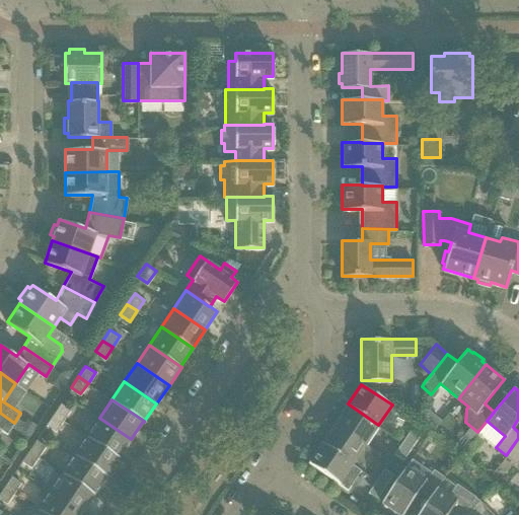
[(61,401),(54,413),(63,420),(71,409),(61,401)]
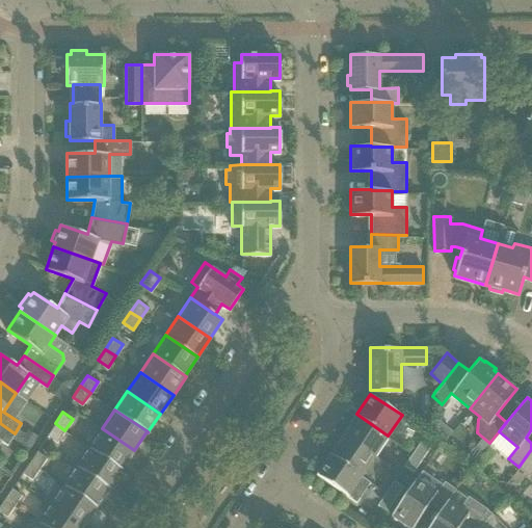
[(388,436),(356,414),(343,433),(375,455),(388,436)]
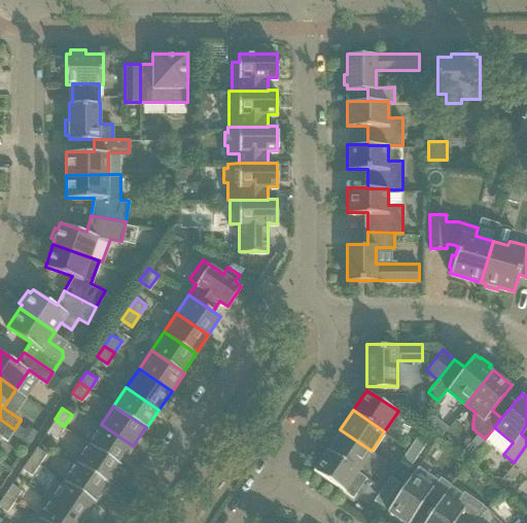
[(0,433),(7,440),(14,429),(0,419),(0,433)]
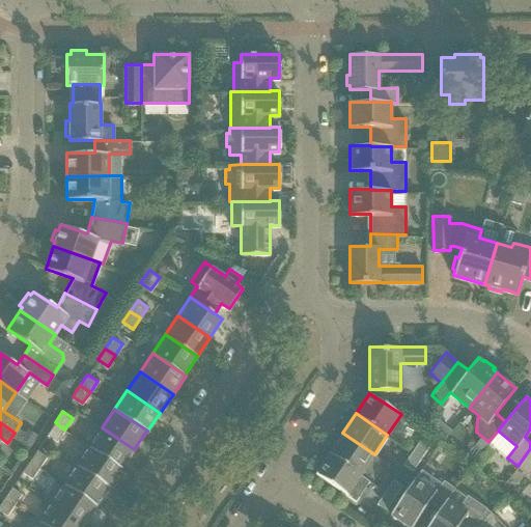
[(57,440),(64,430),(55,422),(48,434),(57,440)]
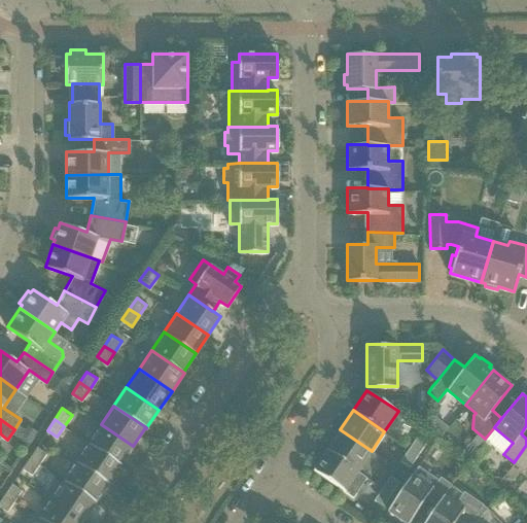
[(120,463),(133,446),(101,424),(89,442),(120,463)]
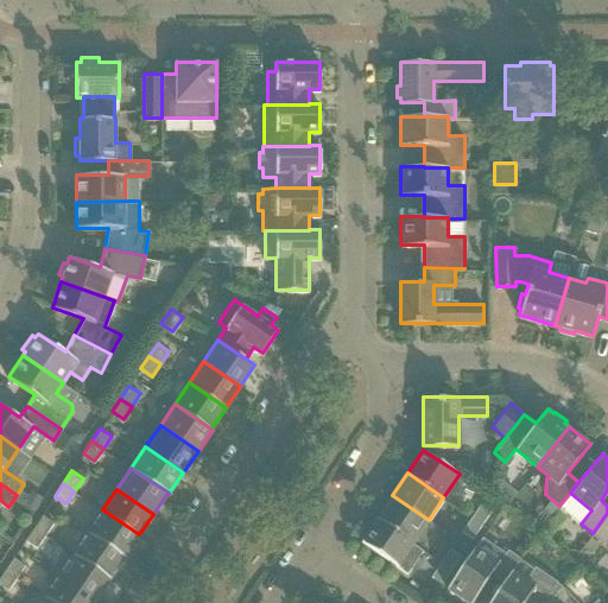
[(429,520),(392,495),(377,518),(413,543),(429,520)]
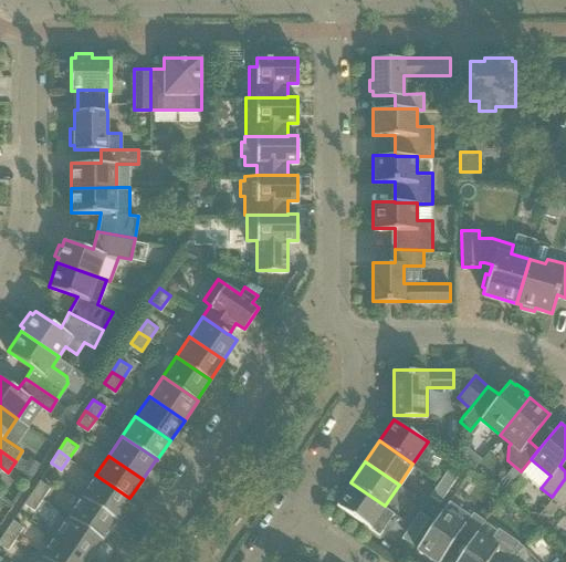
[(448,468),(439,480),(449,488),(458,475),(448,468)]
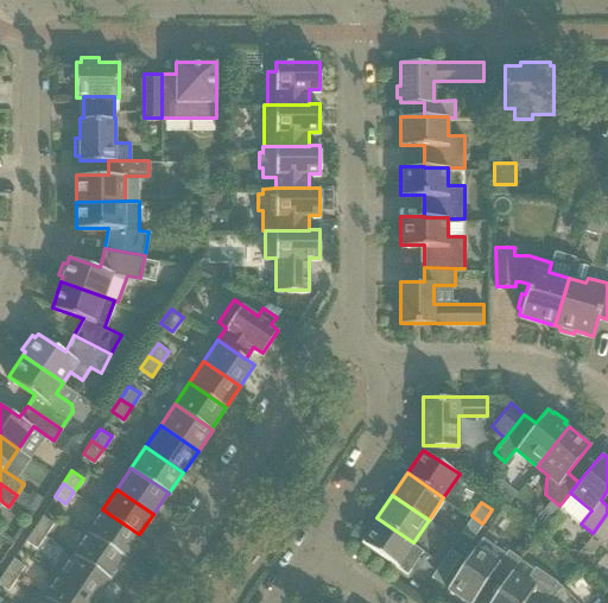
[(125,556),(139,534),(102,509),(88,531),(125,556)]
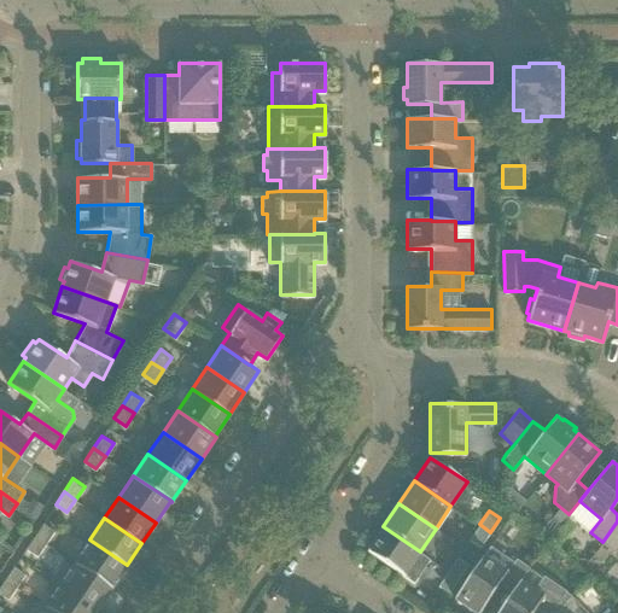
[(44,521),(35,535),(46,542),(54,530),(44,521)]
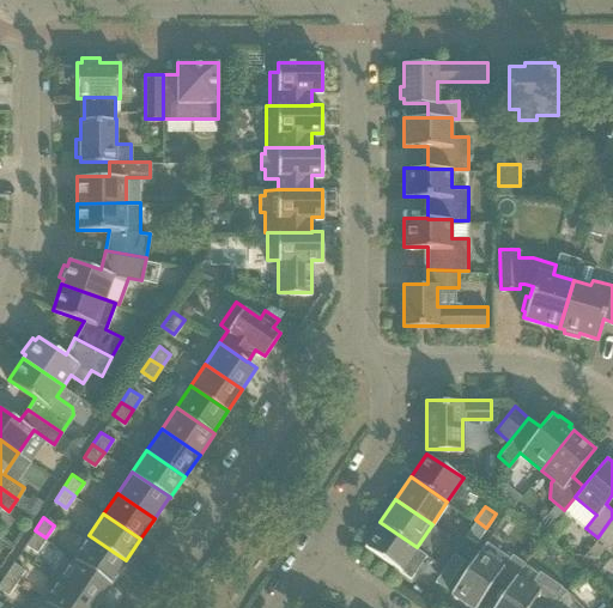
[(612,517),(598,537),(610,547),(612,541),(612,517)]
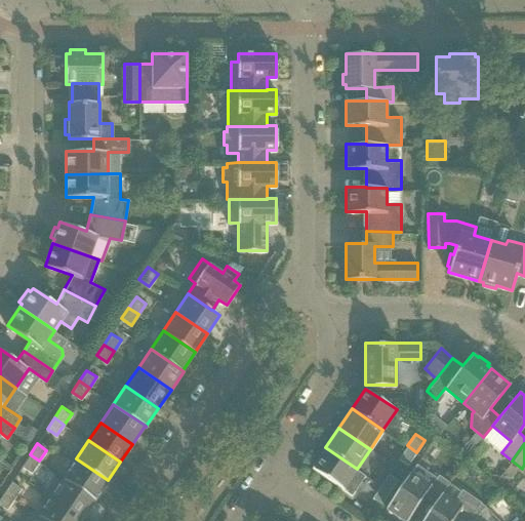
[(408,464),(416,452),(407,445),(399,457),(408,464)]
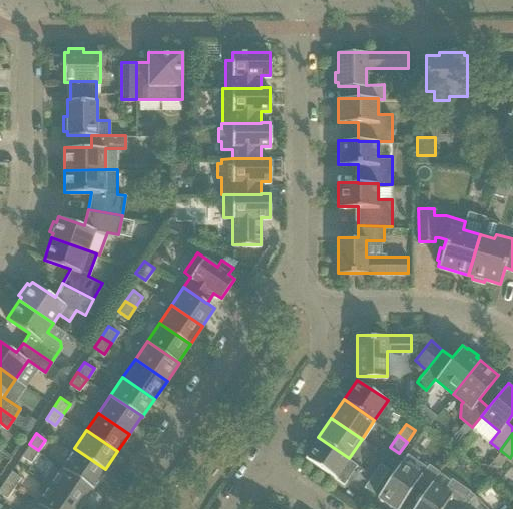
[(357,463),(349,458),(318,437),(305,456),(344,483),(357,463)]
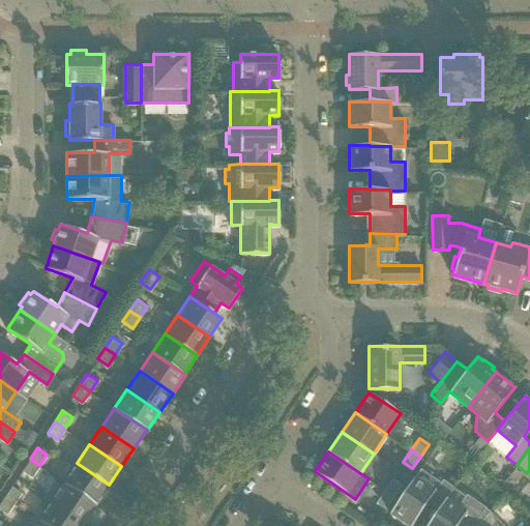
[(32,476),(39,465),(30,459),(22,469),(32,476)]
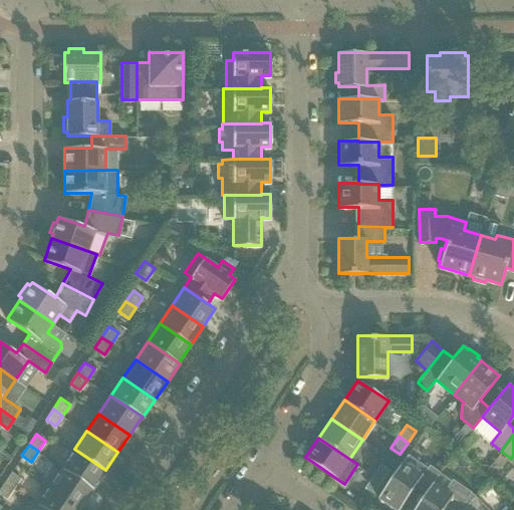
[(93,488),(105,470),(74,449),(62,467),(93,488)]
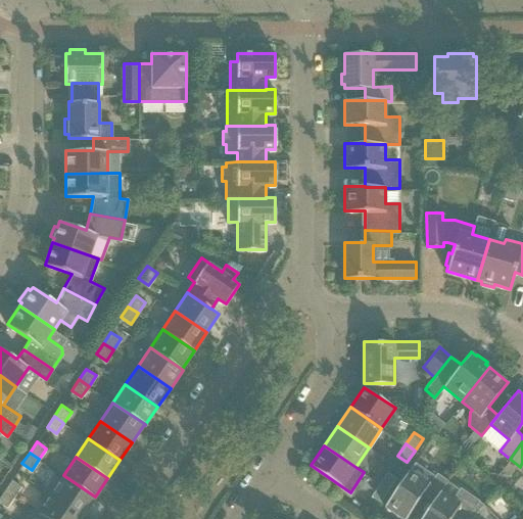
[(433,501),(439,490),(447,479),(437,471),(435,474),(415,461),(384,506),(403,518),(405,518),(423,492),(433,501)]
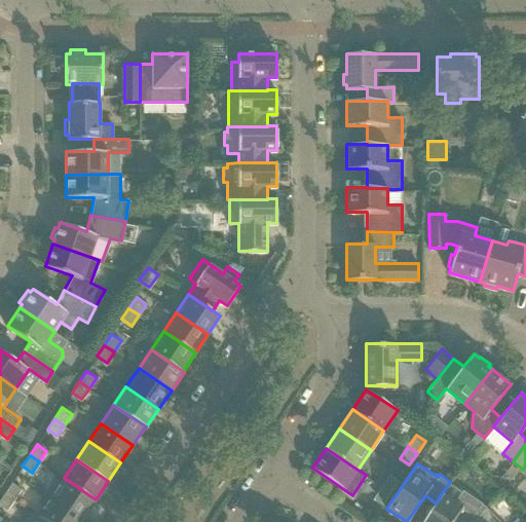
[(389,473),(381,485),(390,491),(399,479),(389,473)]
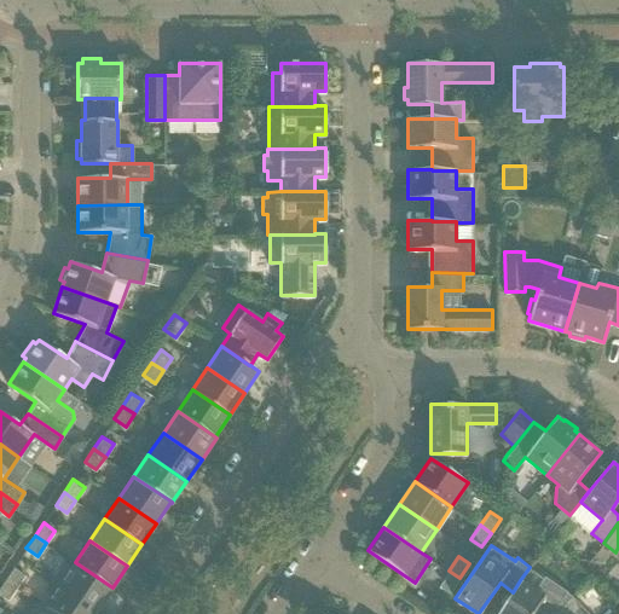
[(98,609),(113,588),(75,562),(61,584),(98,609)]
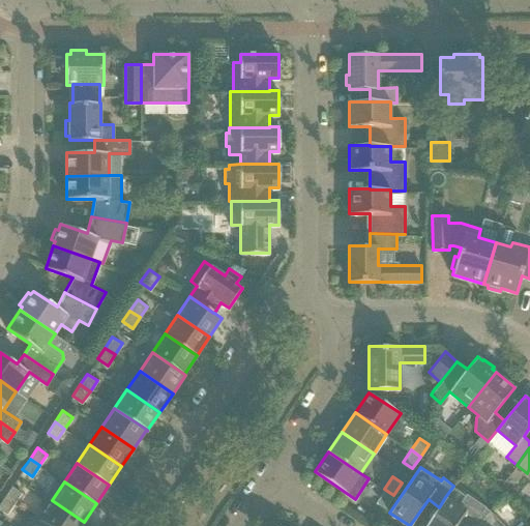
[(11,485),(4,496),(15,502),(22,491),(11,485)]
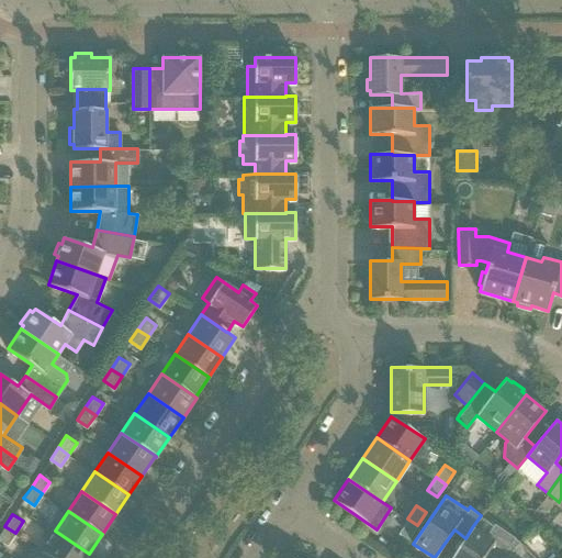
[(408,538),(417,525),(407,519),(398,532),(408,538)]
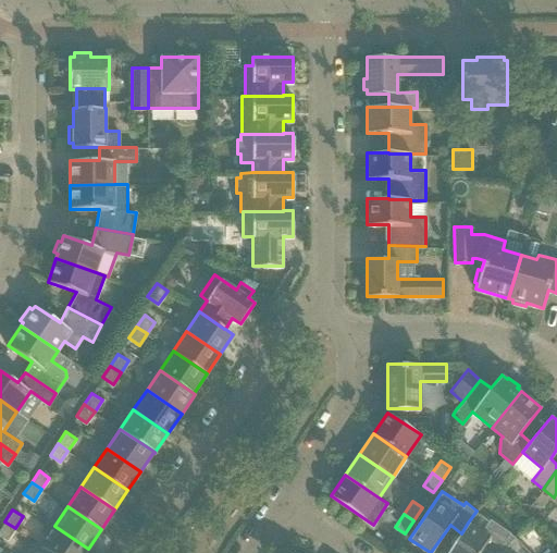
[(468,523),(461,533),(447,552),(479,552),(483,548),(491,552),(499,552),(515,536),(510,532),(490,518),(481,531),(468,523)]
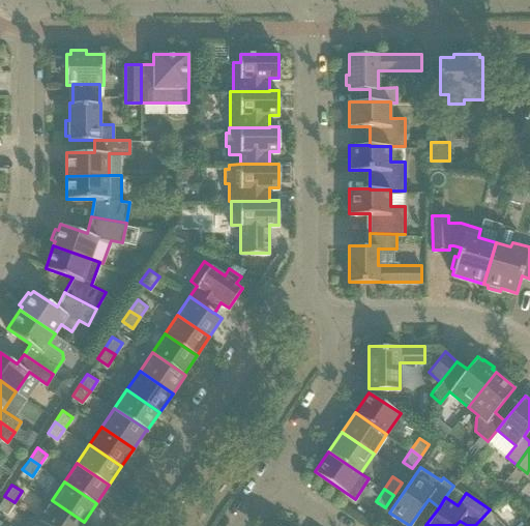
[(0,508),(7,514),(15,502),(4,496),(0,501),(0,508)]
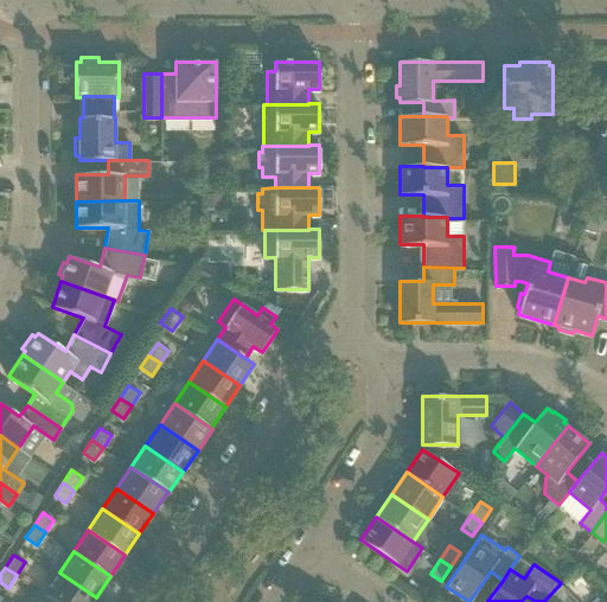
[(57,601),(93,601),(96,597),(59,572),(45,594),(57,601)]
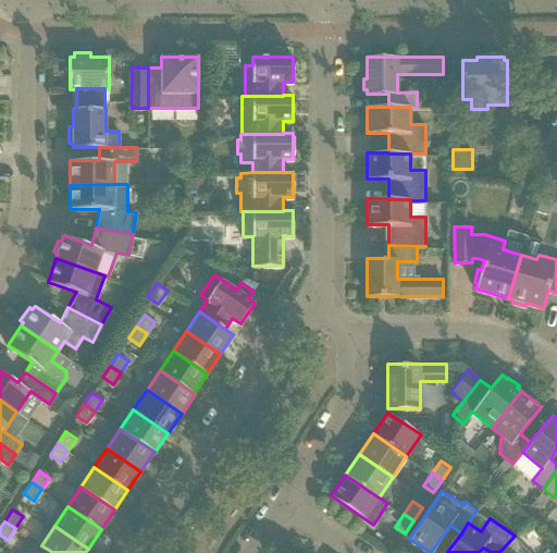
[(531,552),(515,536),(499,552),(531,552)]
